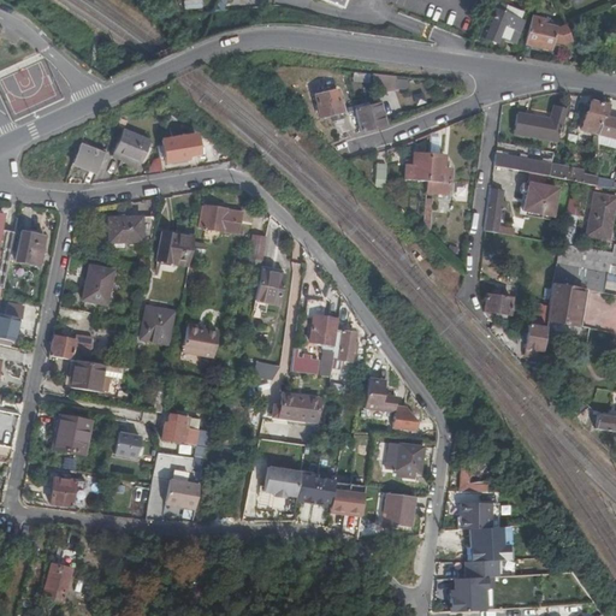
[(190,0),(184,0),(184,10),(202,9),(202,0),(190,0)]
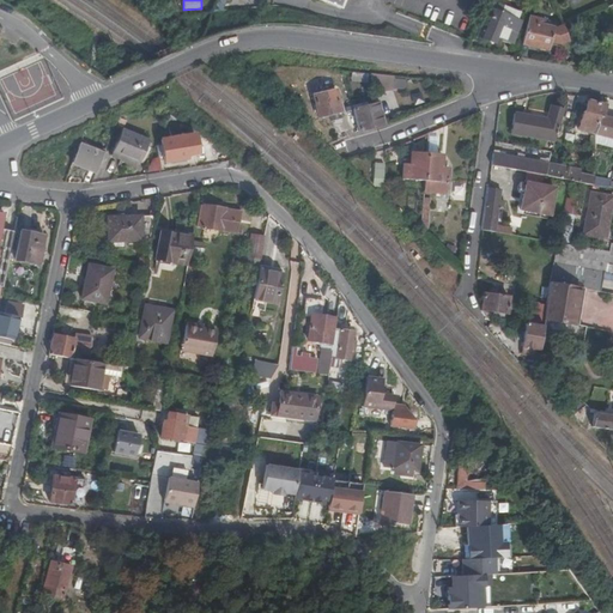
[(223,12),(226,0),(217,0),(214,8),(223,12)]
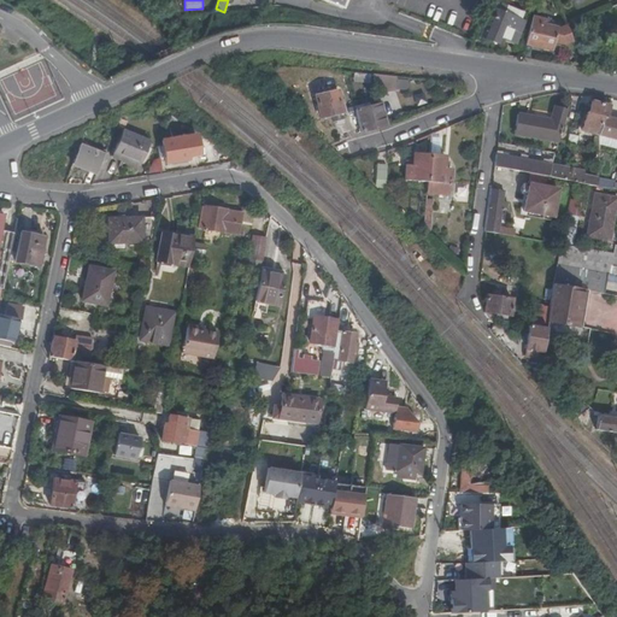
[(492,10),(505,16),(507,7),(495,3),(492,10)]
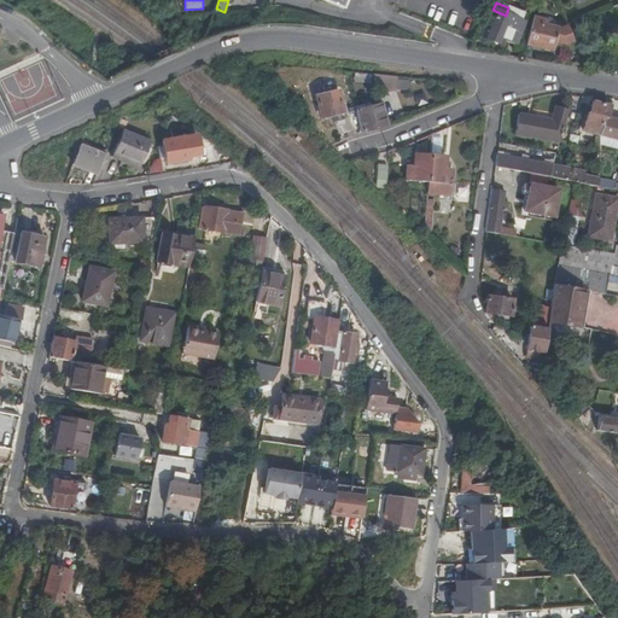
[(525,23),(506,16),(493,10),(482,38),(502,46),(505,40),(516,45),(525,23)]
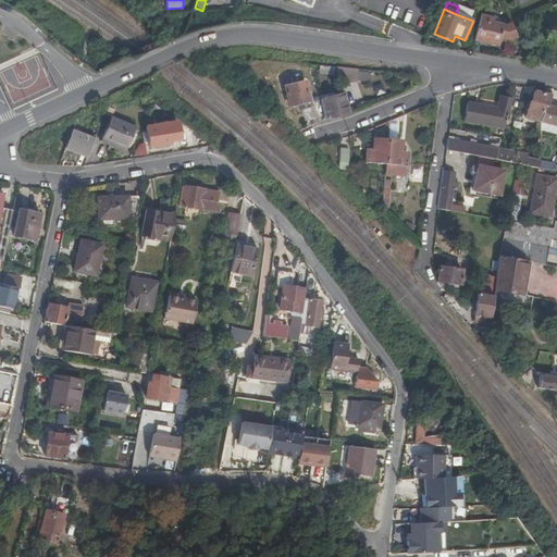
[(498,46),(499,41),(499,38),(503,26),(493,23),(493,19),(480,16),(474,40),(489,44),(498,46)]
